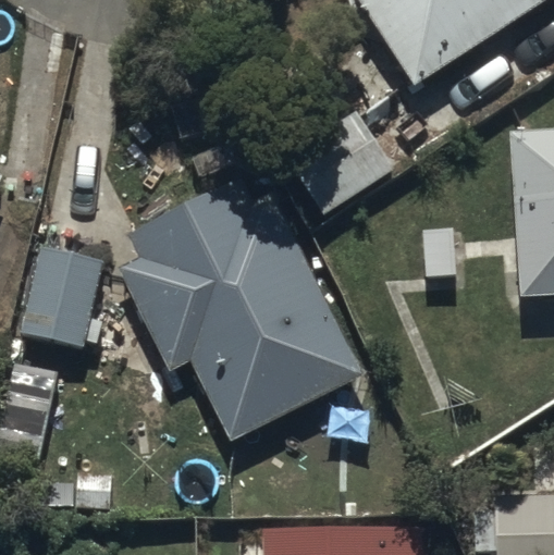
[(355,0),(414,86),(544,0),(355,0)]
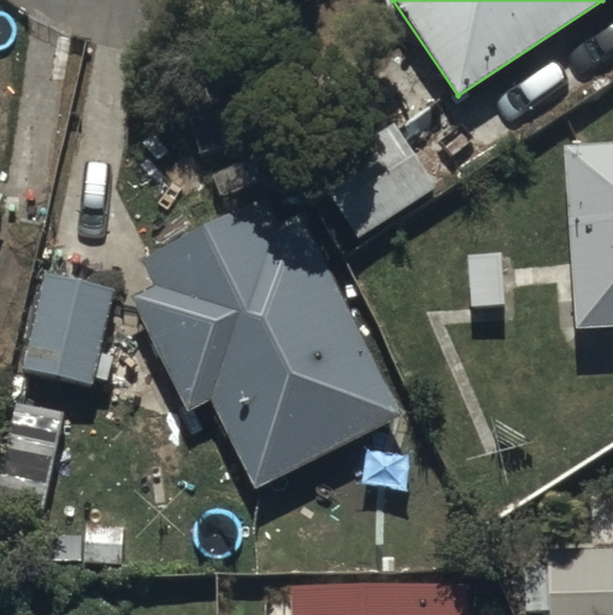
[(612,141),(567,142),(567,154),(571,328),(612,327),(612,141)]
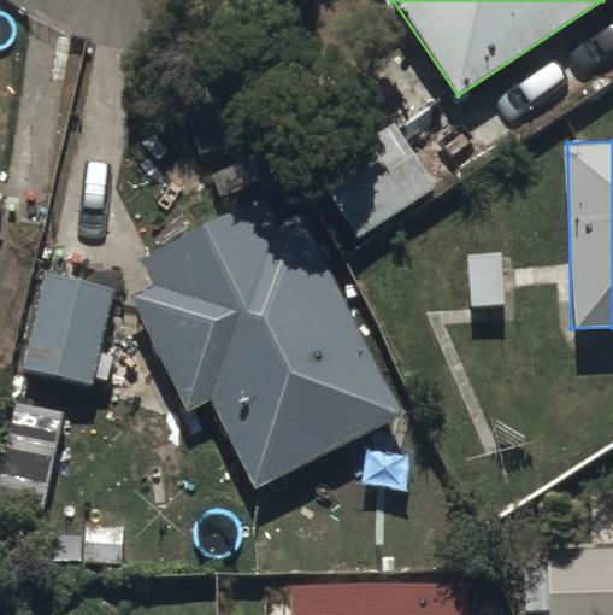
[(152,288),(133,297),(181,414),(211,402),(247,488),(400,419),(319,226),(293,236),(284,218),(273,223),(264,200),(137,253),(152,288)]
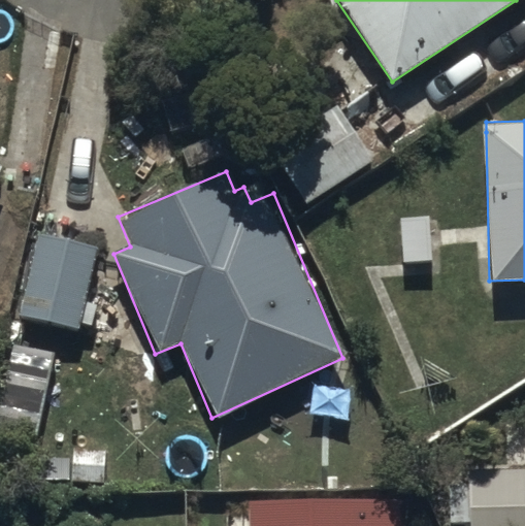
[(99,247),(36,231),(15,318),(78,333),(99,247)]
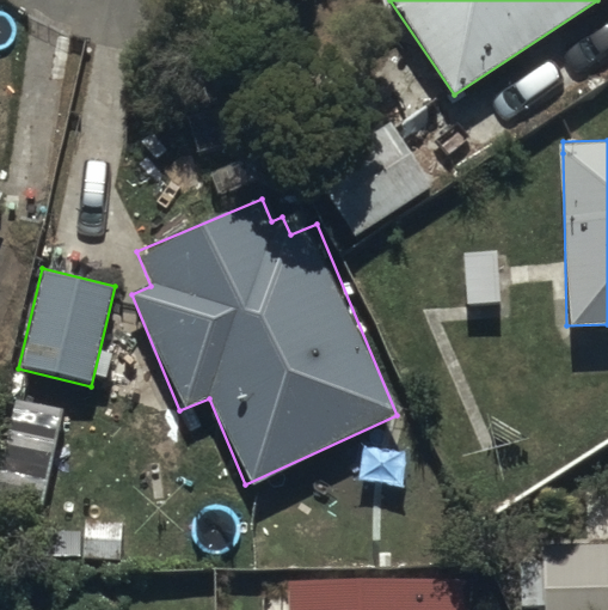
[(607,609),(607,541),(528,543),(529,609),(607,609)]
